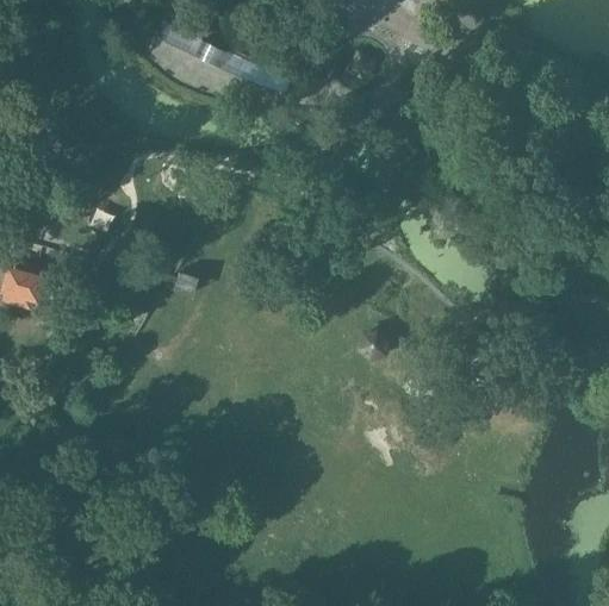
[(161,25),(155,37),(253,85),(254,85),(272,91),(285,93),(287,79),(289,79),(289,74),(277,72),(262,68),(231,52),(235,45),(202,29),(198,37),(162,20),(160,24),(161,25)]
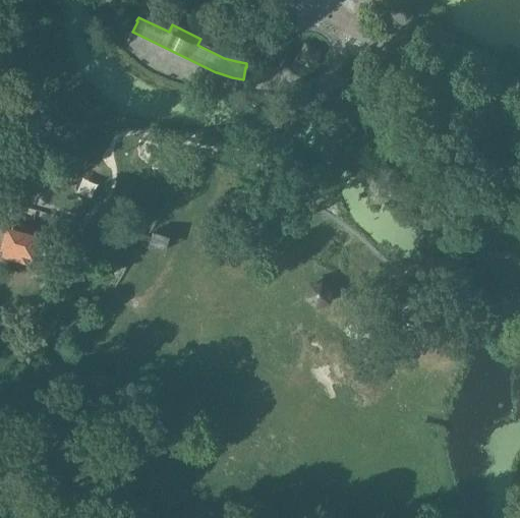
[(293,61),(311,71),(321,54),(303,45),(293,61)]
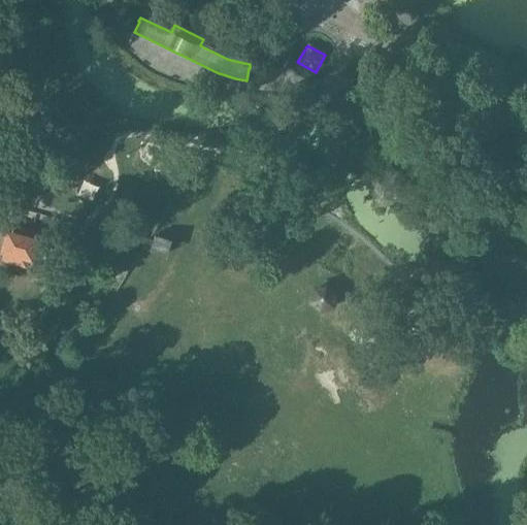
[(4,262),(22,268),(24,268),(25,264),(26,261),(30,262),(35,244),(31,243),(32,236),(31,236),(13,231),(11,238),(7,237),(3,254),(6,255),(4,262)]
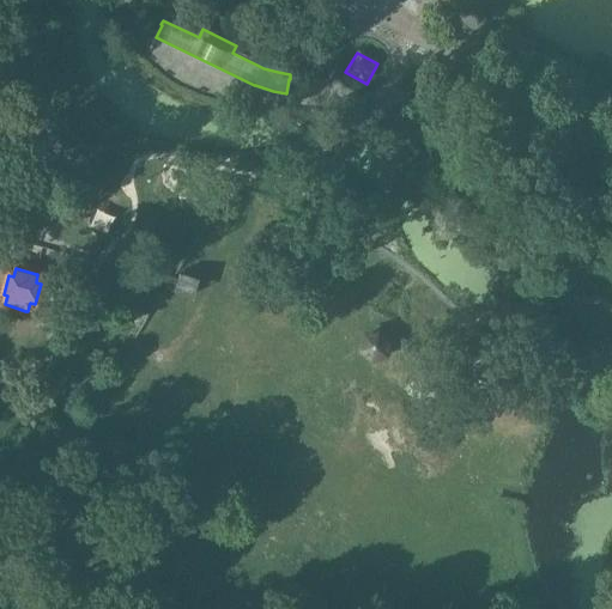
[(193,299),(198,279),(179,275),(173,296),(193,299)]
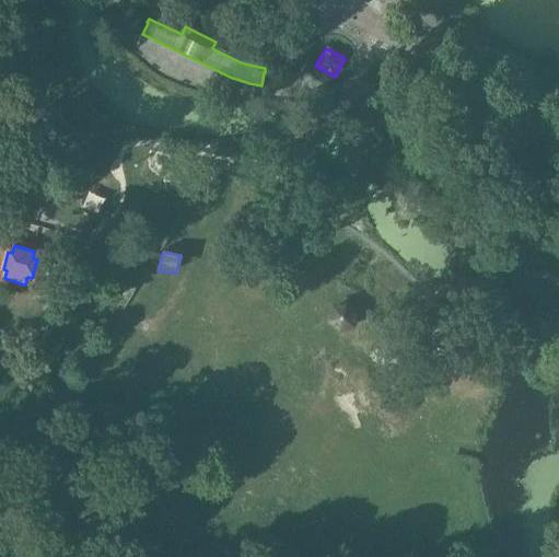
[(354,331),(359,314),(347,303),(332,308),(327,323),(339,334),(354,331)]
